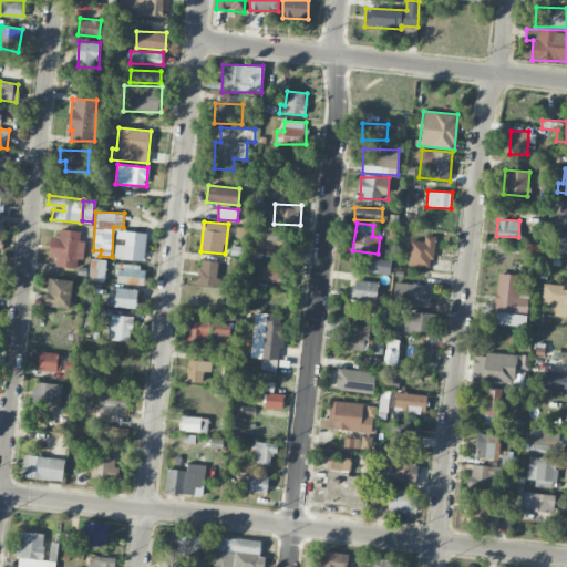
[(48,257),(57,258),(55,266),(76,268),(78,259),(83,259),(85,241),(80,240),(81,232),(59,228),(58,237),(50,237),(48,257)]
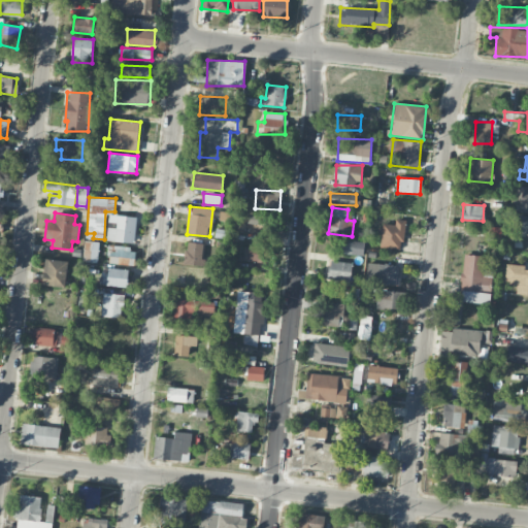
[(263,225),(264,215),(250,213),(249,223),(263,225)]
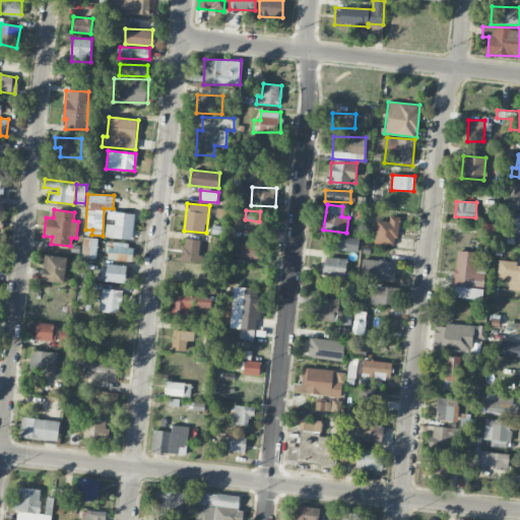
[(106,238),(132,239),(133,212),(107,211),(106,238)]
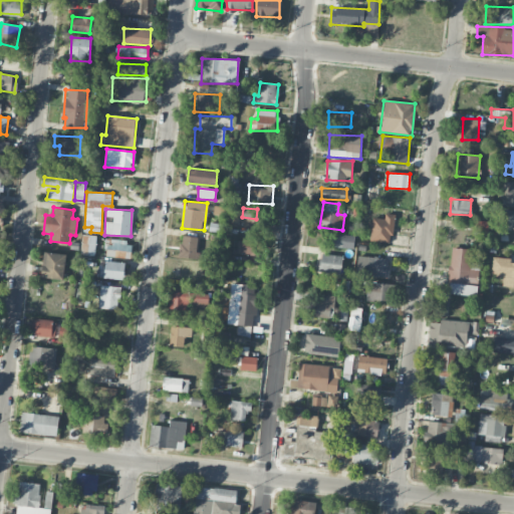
[(513,227),(513,210),(506,210),(505,227),(513,227)]
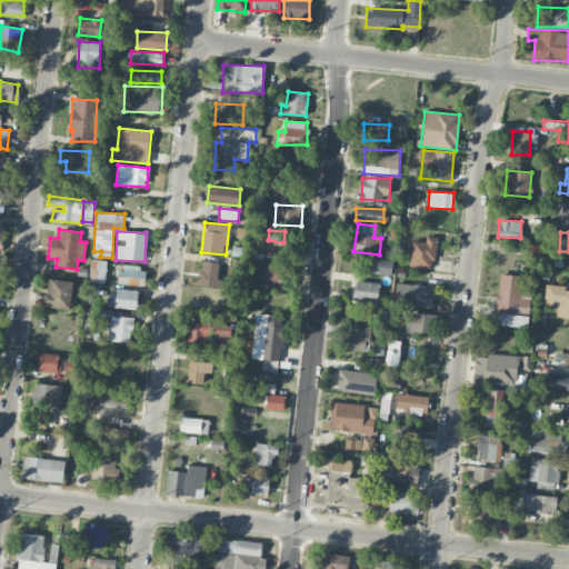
[(432,269),(437,238),(426,236),(426,242),(412,241),(409,267),(432,269)]
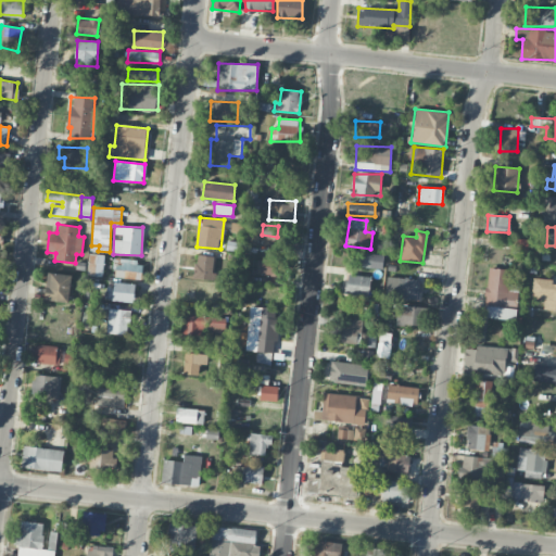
[(101,277),(104,255),(90,253),(87,274),(101,277)]
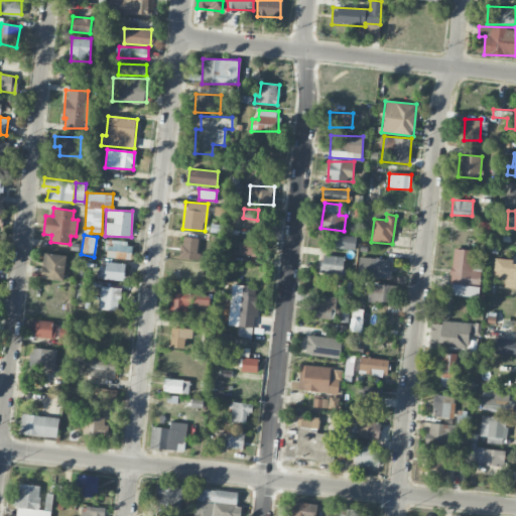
[(343,248),(356,249),(356,236),(343,236),(343,248)]
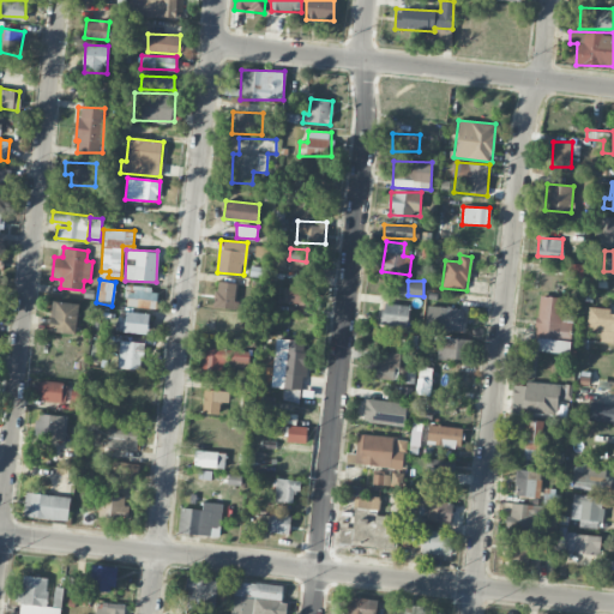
[(238,283),(216,282),(215,308),(236,309),(238,283)]
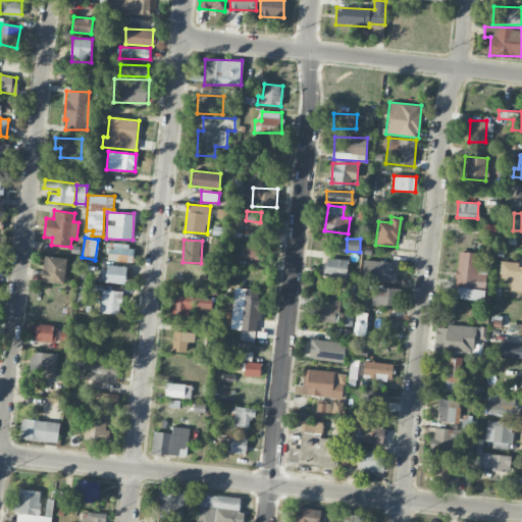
[(245,258),(266,260),(267,245),(246,243),(245,258)]
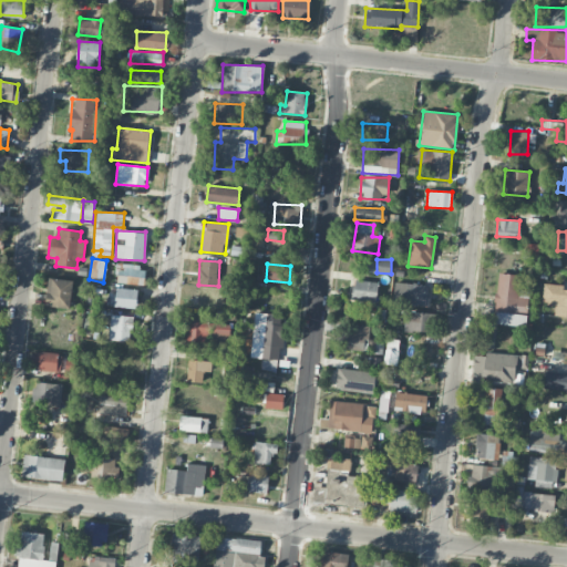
[(144,285),(145,266),(120,265),(119,284),(144,285)]
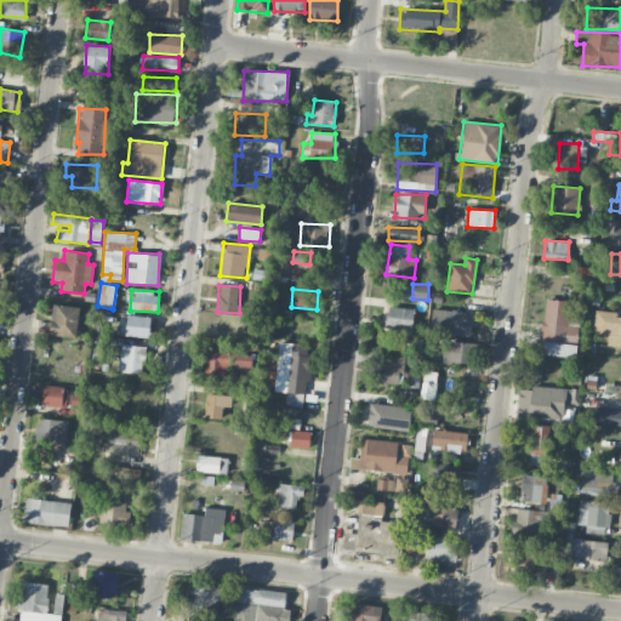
[(570,301),(545,300),(542,341),(577,342),(577,326),(568,326),(570,301)]
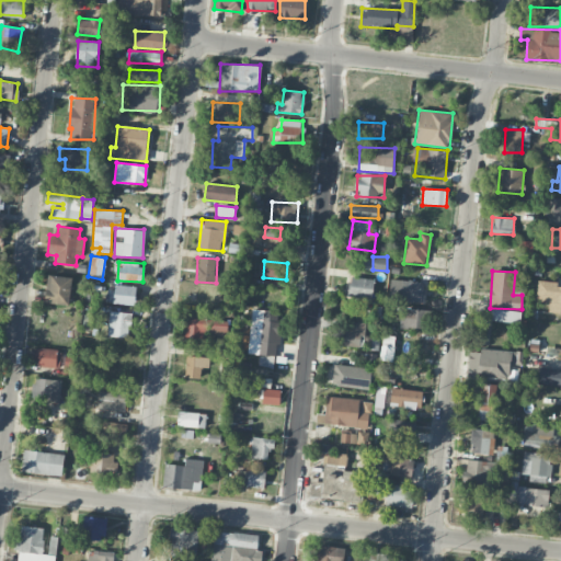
[(70,305),(71,276),(47,275),(46,304),(70,305)]
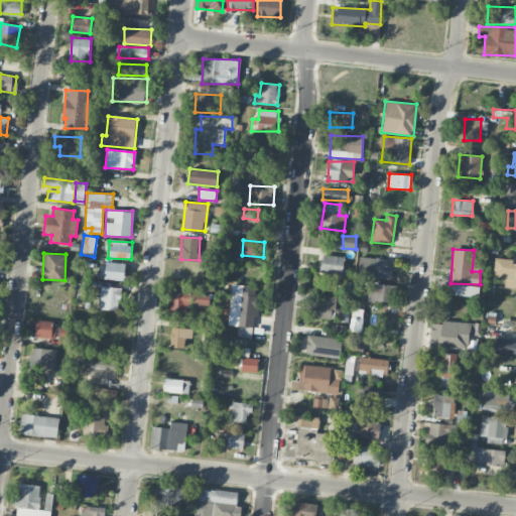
[(319,273),(343,274),(344,256),(320,255),(319,273)]
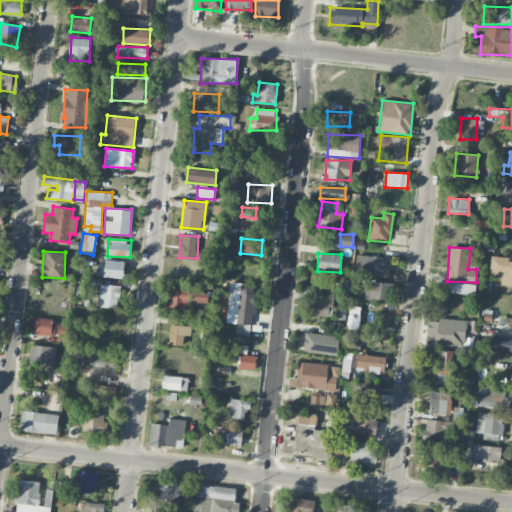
[(501,275),(500,284),(511,285),(511,261),(508,261),(509,257),(491,255),(489,273),(501,275)]
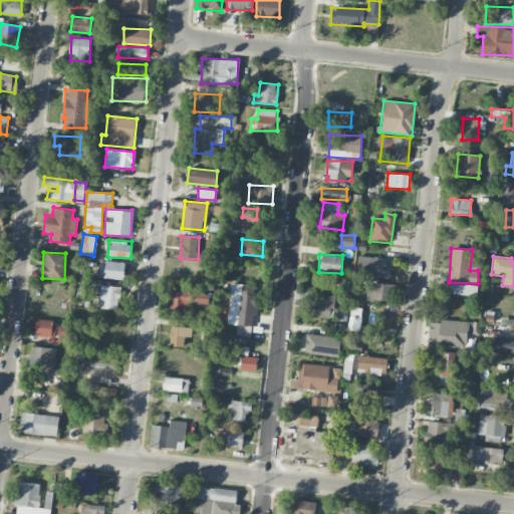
[(365,276),(389,277),(390,258),(366,257),(365,276)]
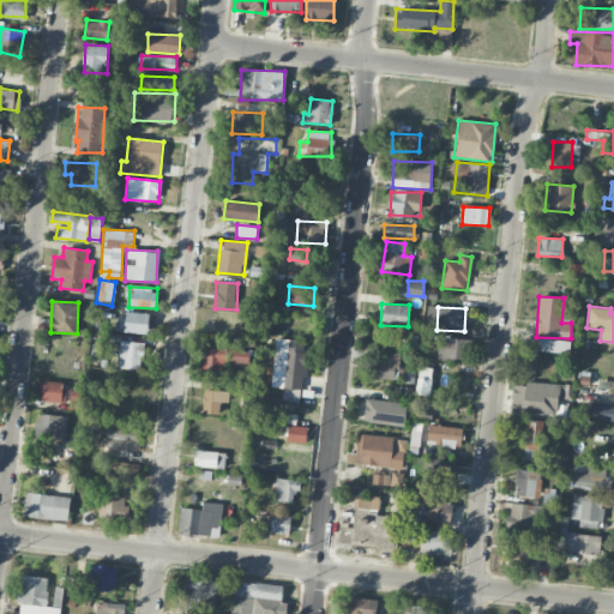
[(149,333),(149,313),(120,312),(119,332),(149,333)]
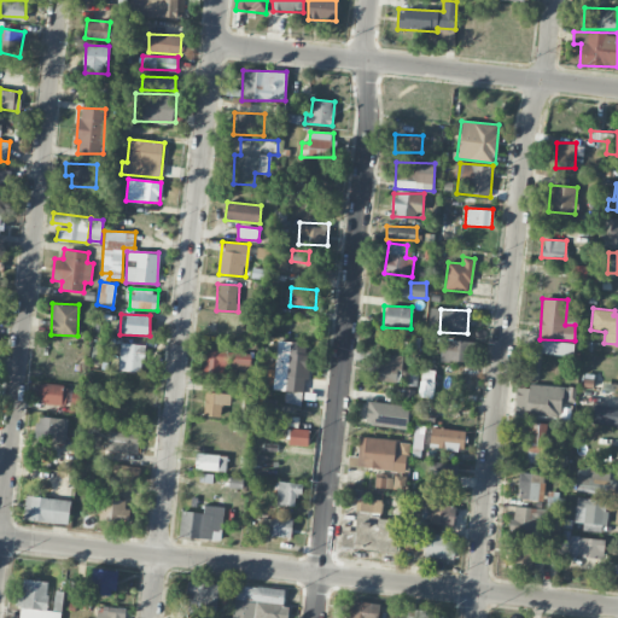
[(470,340),(442,339),(441,361),(468,362),(470,340)]
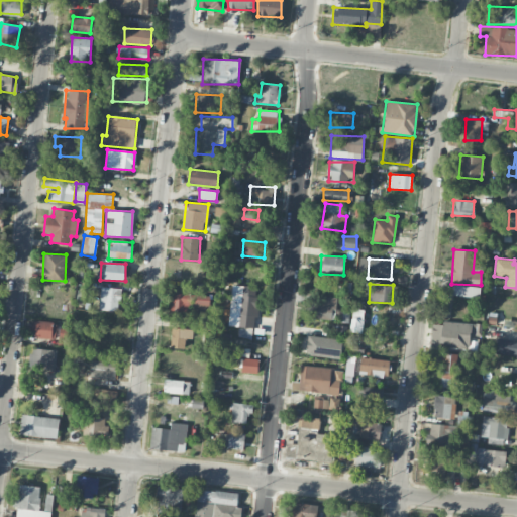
[(257,287),(231,285),(228,326),(254,328),(257,287)]
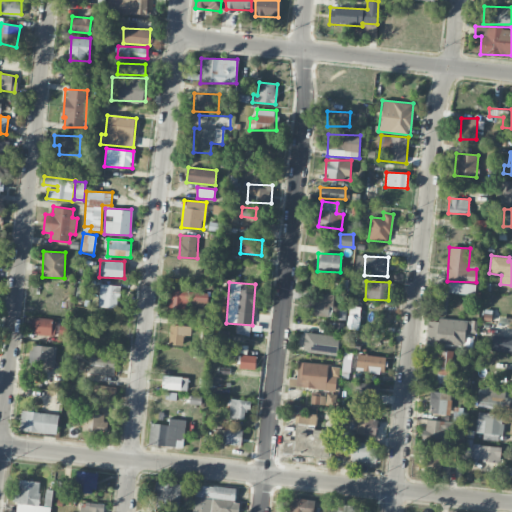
[(475,283),(448,282),(447,293),(474,294),(475,283)]
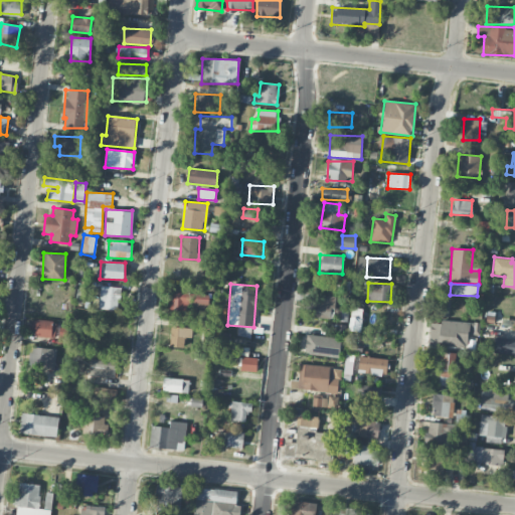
[(118,311),(121,288),(102,286),(99,309),(118,311)]
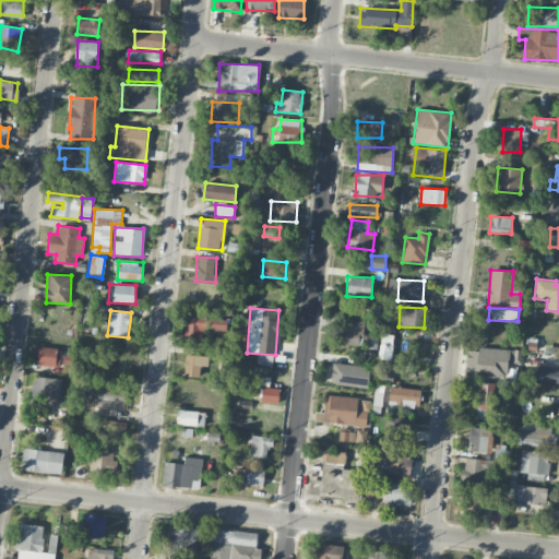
[(92,314),(83,313),(82,329),(92,330),(92,314)]
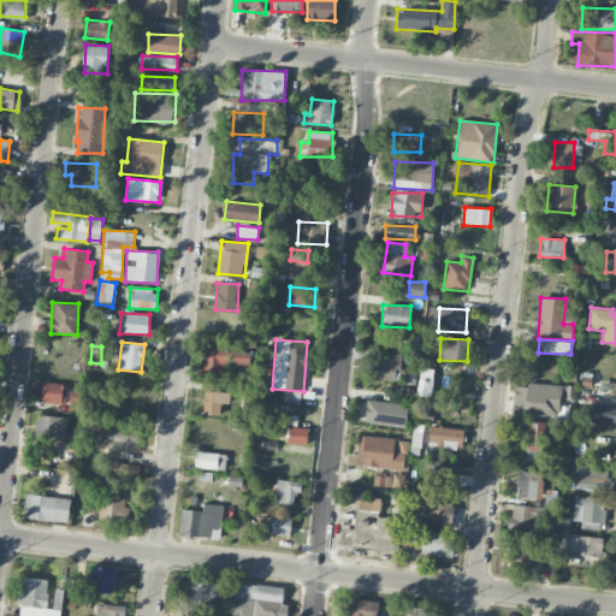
[(250,368),(250,351),(203,349),(202,369),(223,371),(223,367),(250,368)]
